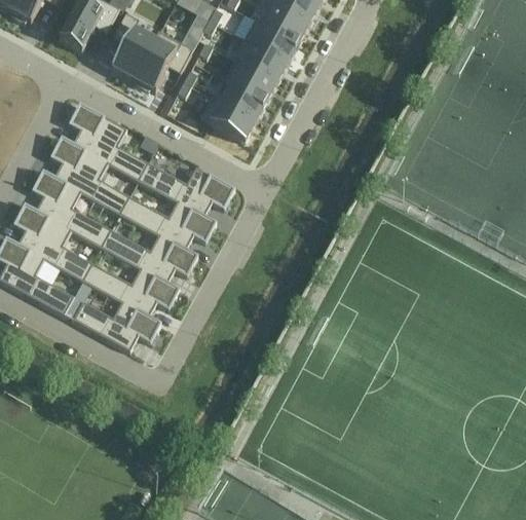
[(0,0),(0,5),(8,10),(14,0),(0,0)]
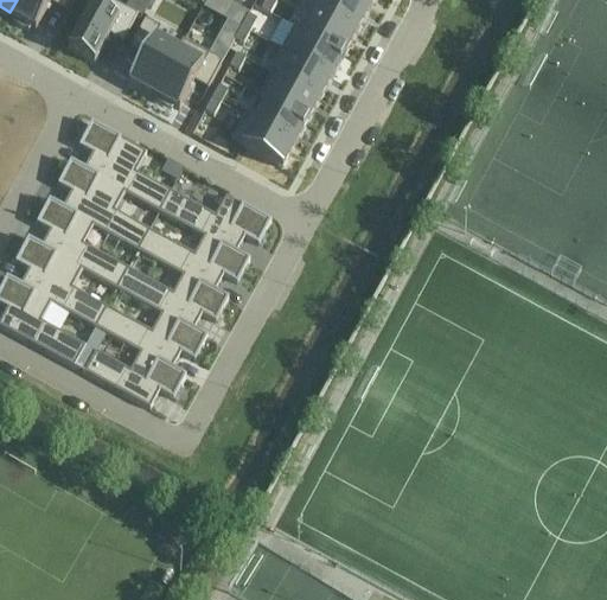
[(17,0),(10,12),(14,14),(13,17),(29,25),(30,23),(36,26),(50,0),(56,0),(64,5),(66,0),(17,0)]
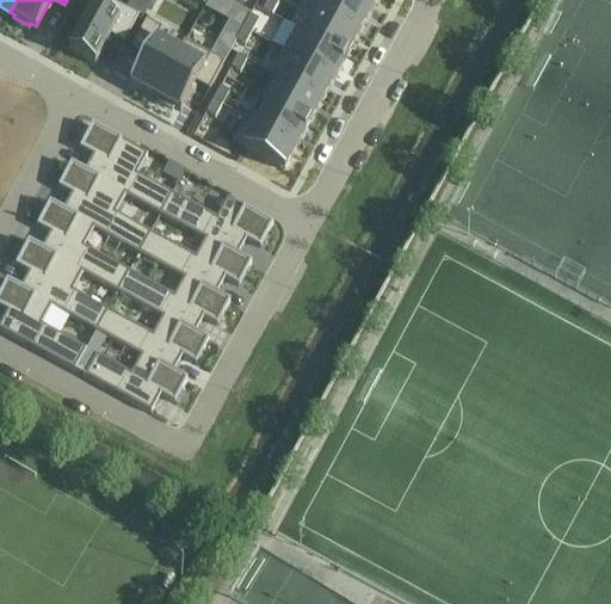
[(76,29),(68,44),(94,59),(110,30),(123,38),(139,11),(118,0),(92,0),(88,7),(85,13),(82,12),(73,28),(76,29)]
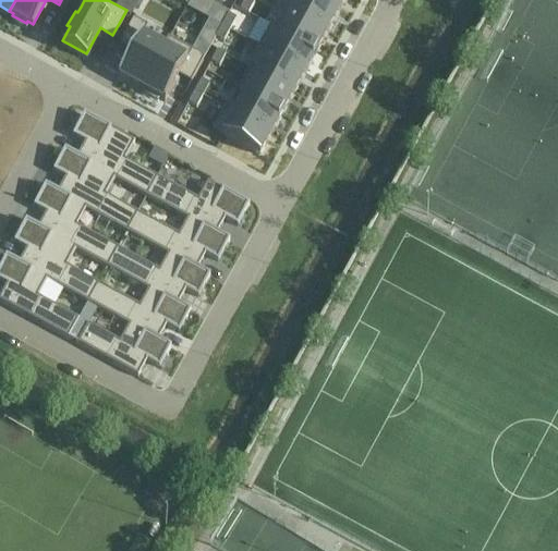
[(213,0),(206,12),(221,21),(228,9),(229,8),(216,0),(213,0)]
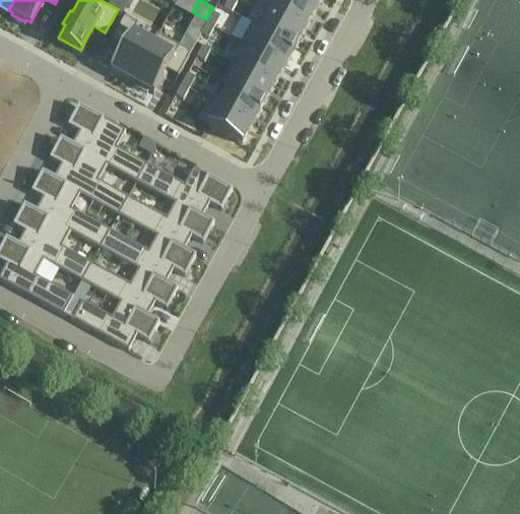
[(225,0),(223,4),(232,8),(236,0),(225,0)]
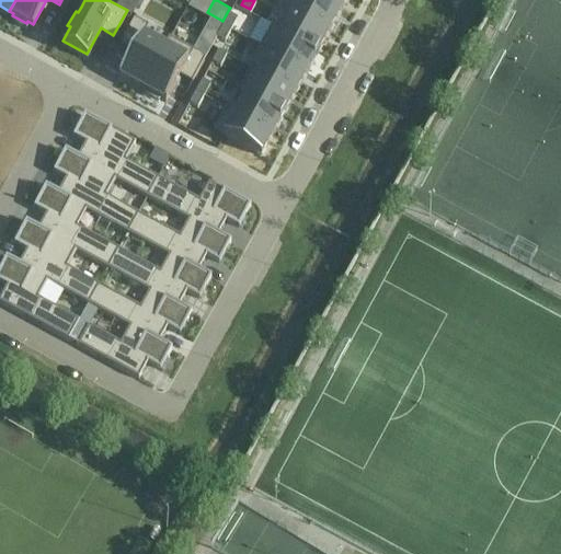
[(288,1),(287,2),(330,25),(341,6),(331,0),(295,0),(293,3),(288,1)]
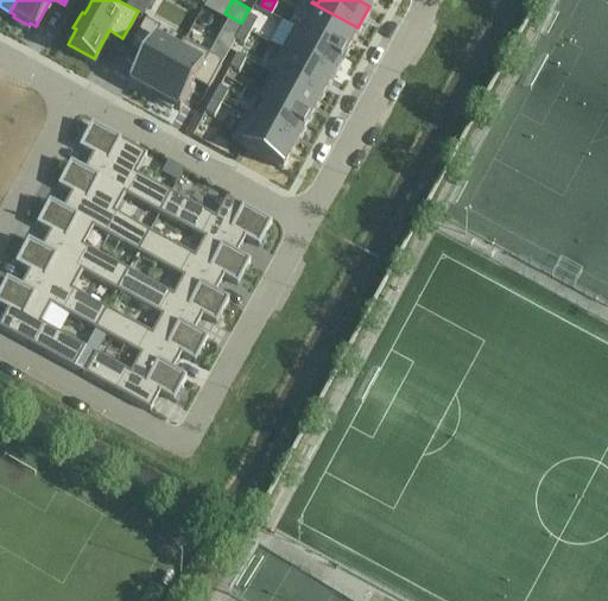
[(295,21),(295,23),(346,50),(358,27),(311,2),(299,24),(295,21)]
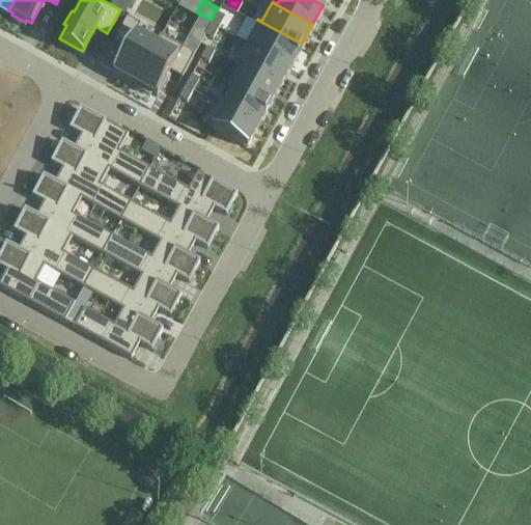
[(217,8),(211,20),(219,24),(225,12),(217,8)]
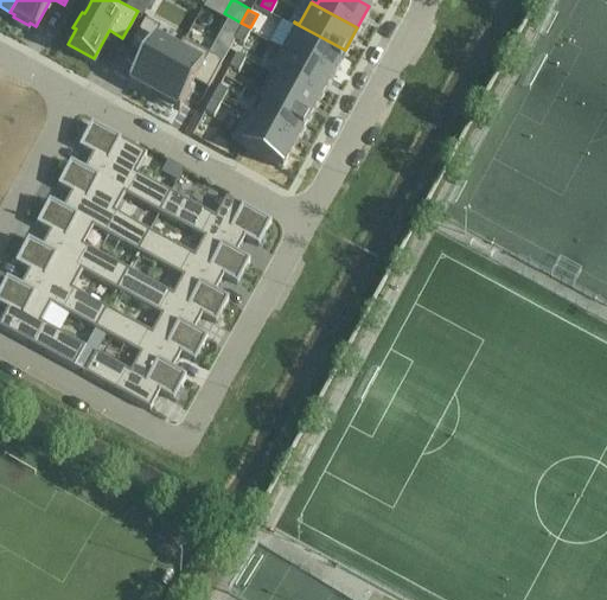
[(144,49),(128,77),(153,91),(184,36),(183,36),(180,40),(158,29),(160,24),(145,14),(131,42),(144,49)]
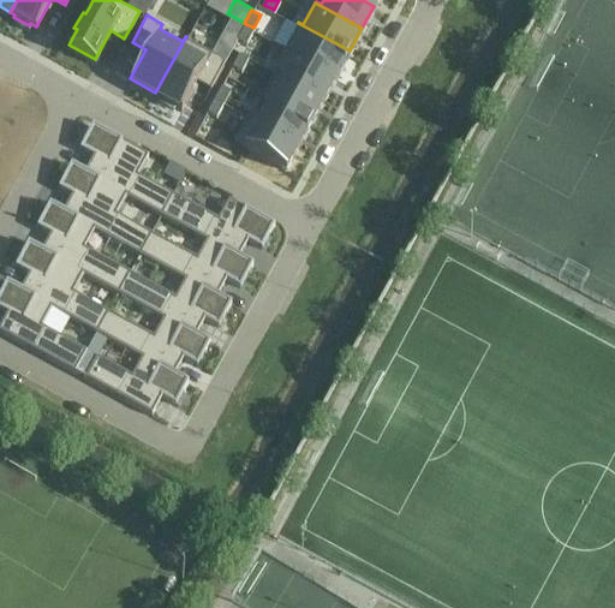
[(244,23),(238,36),(246,41),(254,28),(244,23)]
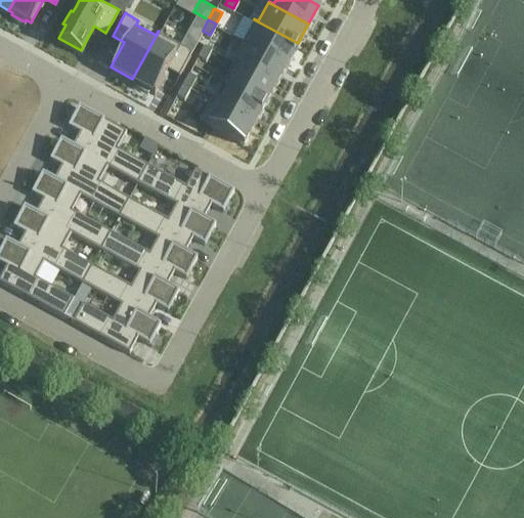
[(254,19),(243,39),(287,62),(293,52),(298,43),(254,19)]
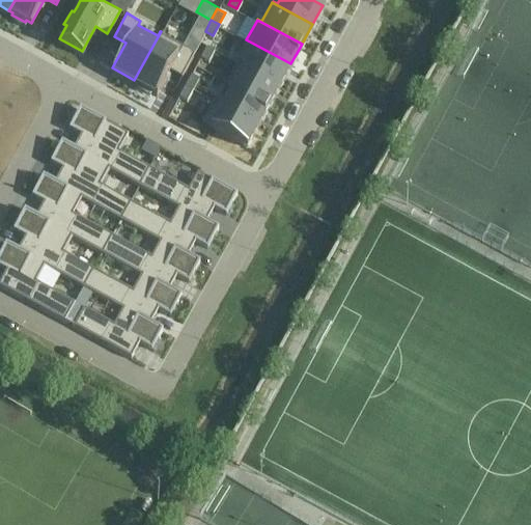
[(161,31),(134,80),(137,81),(136,83),(149,91),(151,89),(157,91),(170,67),(182,74),(190,58),(194,50),(161,31)]
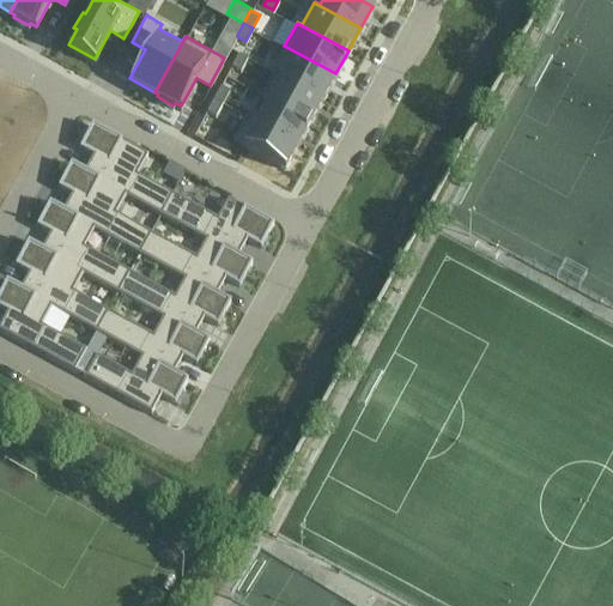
[(274,68),(274,70),(323,96),(335,73),(284,46),(293,52),(289,61),(283,72),(274,68)]
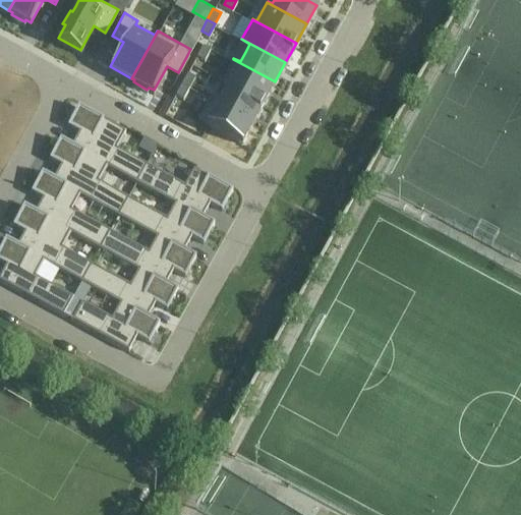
[(203,43),(196,53),(205,57),(211,47),(203,43)]
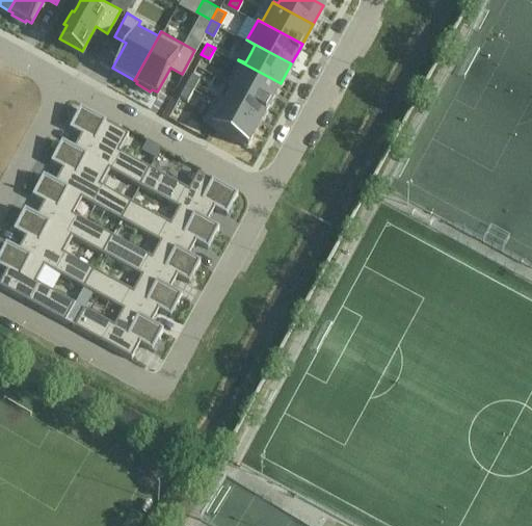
[(238,60),(227,80),(269,103),(280,84),(281,83),(238,60)]
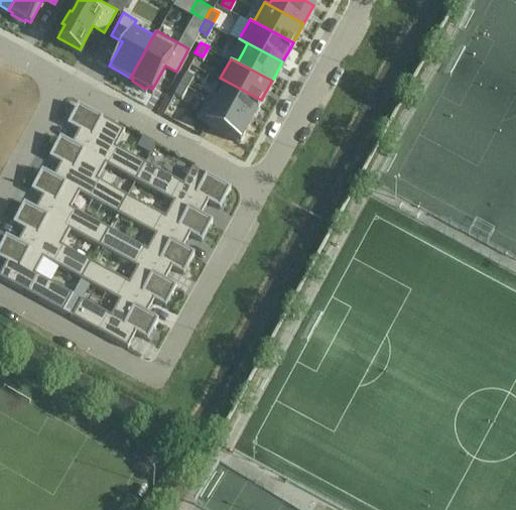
[(186,70),(180,80),(187,84),(194,74),(186,70)]
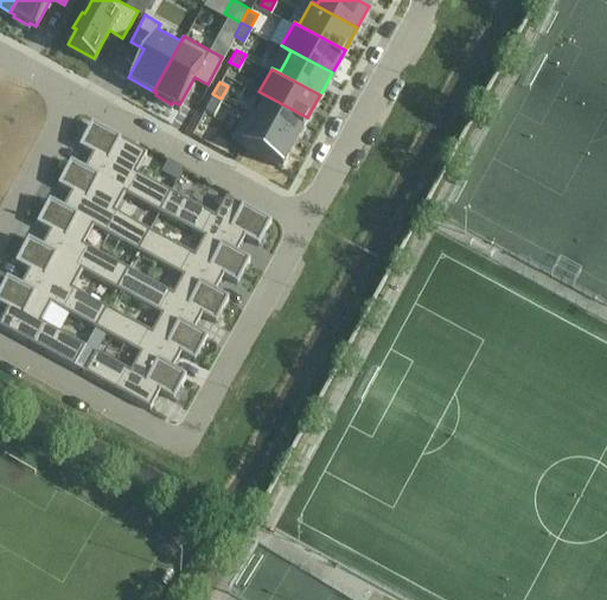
[(244,110),(244,112),(295,140),(307,117),(259,91),(259,93),(266,96),(255,116),(251,114),(244,110)]
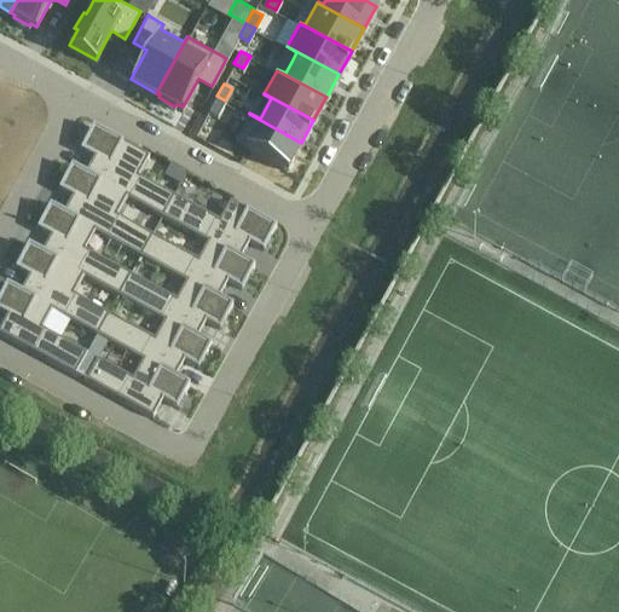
[(217,96),(209,109),(218,114),(225,100),(217,96)]
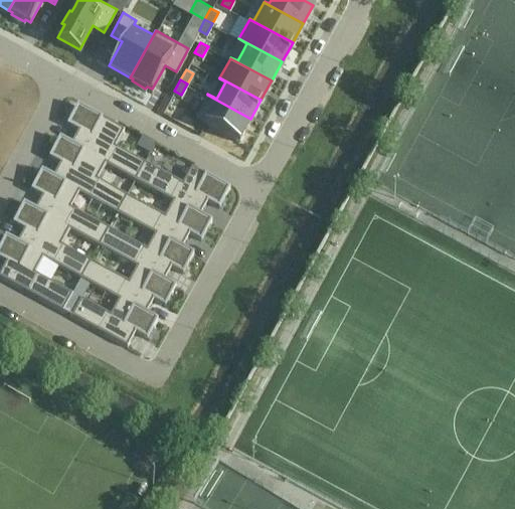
[(207,95),(196,115),(222,130),(239,139),(241,135),(250,119),(207,95)]
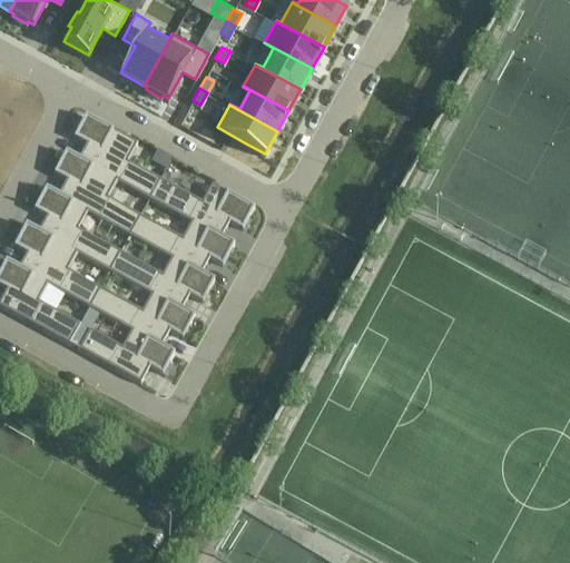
[(86,111),(74,134),(87,140),(79,155),(78,156),(107,173),(117,177),(117,178),(149,196),(160,176),(127,158),(137,140),(90,114),(86,111)]
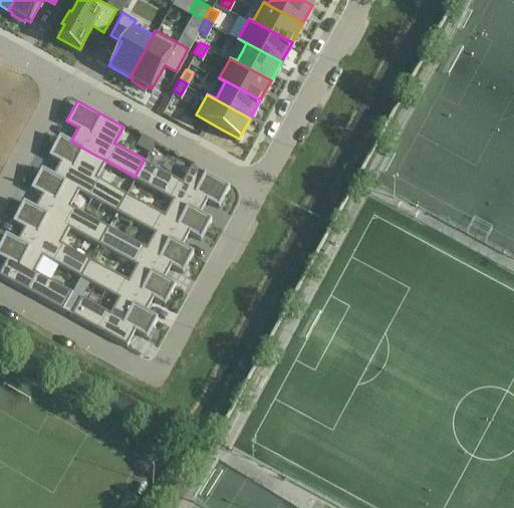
[(59,134),(49,153),(60,159),(53,173),(52,174),(79,188),(78,189),(116,210),(126,192),(96,176),(105,161),(105,160),(96,156),(70,141),(71,140),(59,134)]
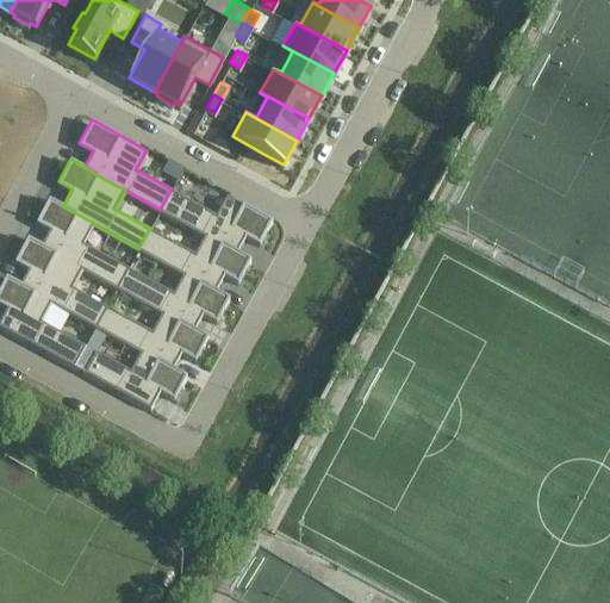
[(172,188),(160,210),(205,235),(205,234),(236,252),(237,250),(246,235),(260,242),(272,218),(228,194),(216,213),(172,188)]
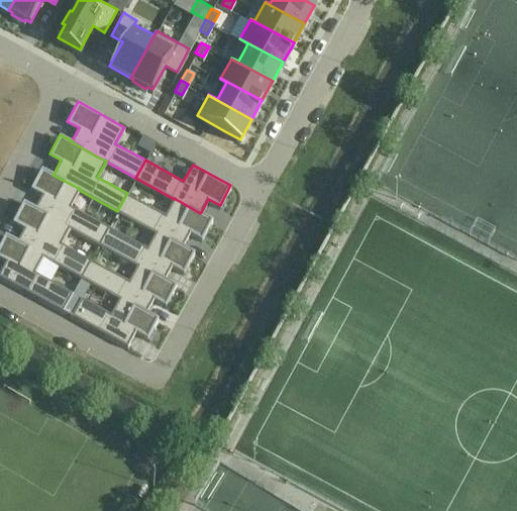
[(41,167),(31,187),(42,193),(35,206),(34,207),(62,222),(70,226),(70,227),(76,230),(99,243),(109,226),(71,205),(79,190),(80,189),(53,175),(54,174),(41,167)]
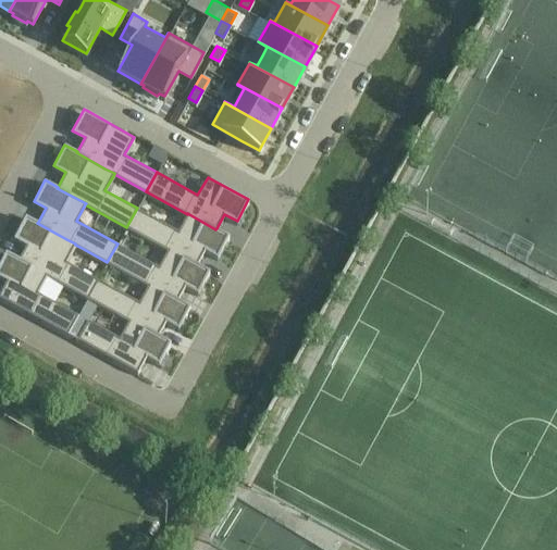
[(137,208),(126,227),(168,249),(196,264),(197,263),(205,249),(218,255),(229,235),(217,228),(215,229),(187,213),(187,214),(178,230),(137,208)]
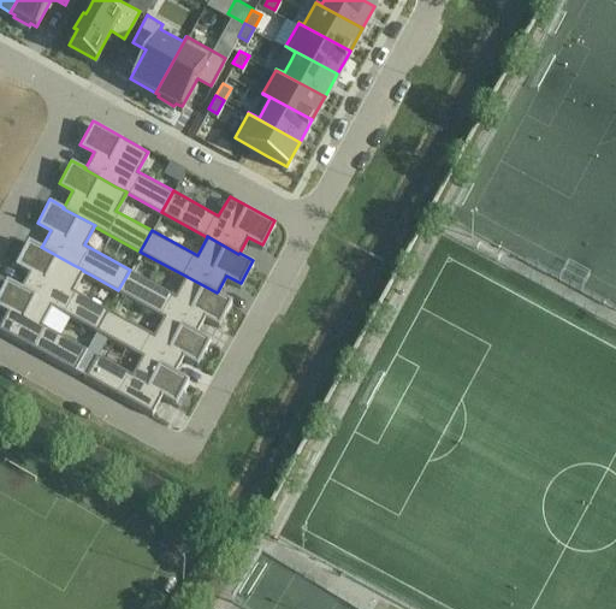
[(28,238),(16,261),(29,270),(21,285),(19,287),(52,303),(51,305),(96,330),(108,308),(73,289),(83,271),(83,270),(73,265),(41,247),(42,246),(28,238)]
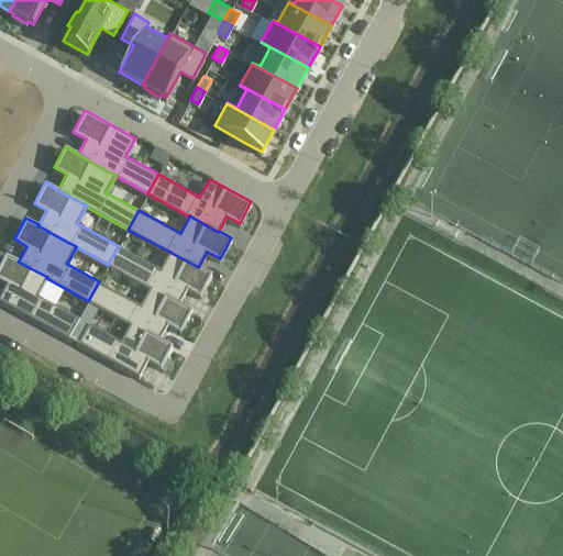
[(119,246),(108,265),(150,287),(178,303),(179,302),(187,288),(200,295),(211,274),(199,266),(198,267),(169,252),(161,268),(119,246)]
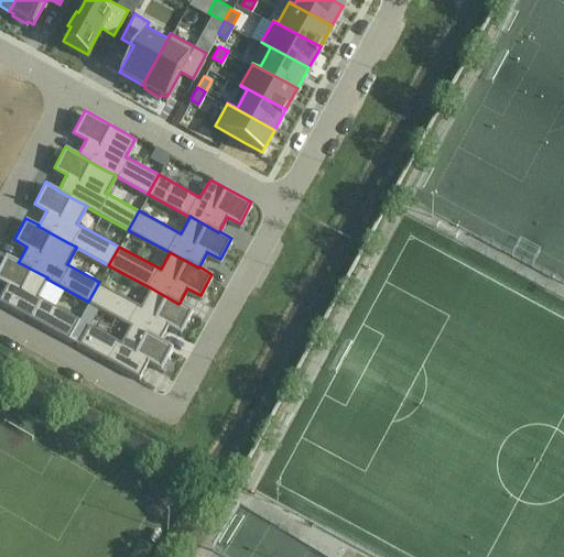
[(6,254),(0,264),(0,277),(7,282),(0,294),(0,298),(68,337),(79,318),(38,295),(46,279),(47,277),(18,262),(19,261),(6,254)]
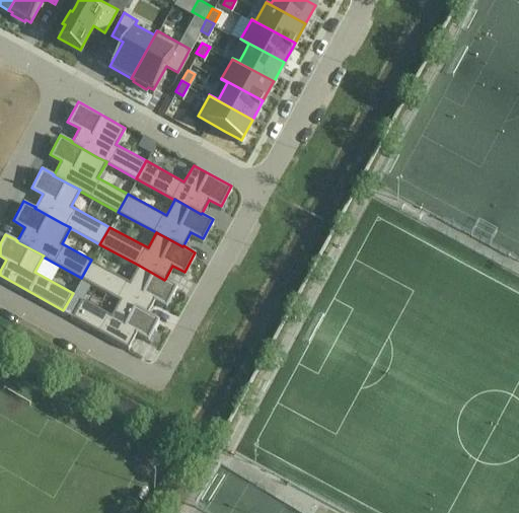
[(91,260),(81,278),(120,298),(147,313),(147,312),(154,298),(166,305),(177,285),(165,279),(164,280),(138,265),(130,281),(91,260)]
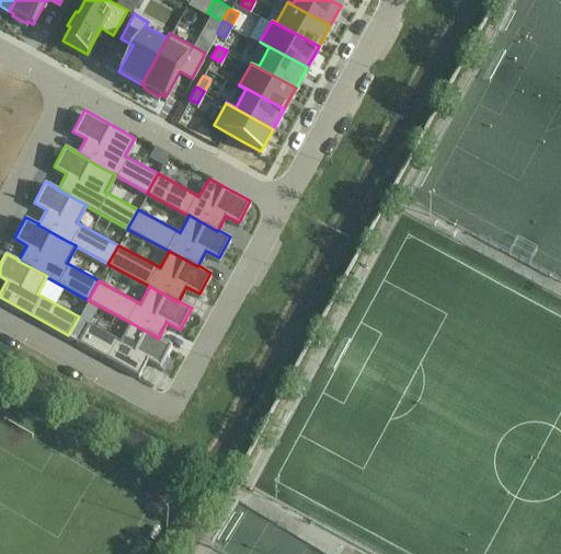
[(89,322),(78,341),(138,374),(147,358),(160,365),(172,344),(159,337),(159,338),(129,322),(121,338),(89,322)]
